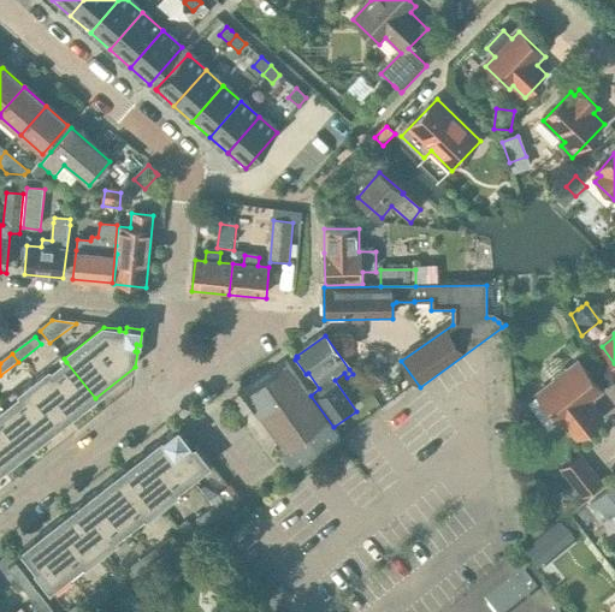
[(80,410),(95,398),(66,362),(53,372),(49,368),(34,381),(63,419),(77,408),(80,410)]
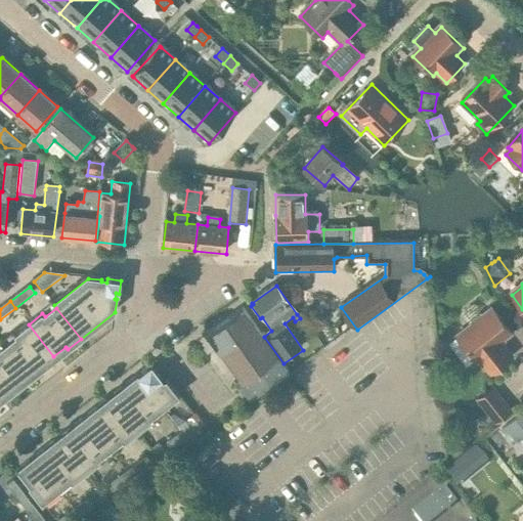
[(250,402),(289,375),(244,310),(208,335),(241,380),(235,384),(244,396),(245,395),(250,402)]
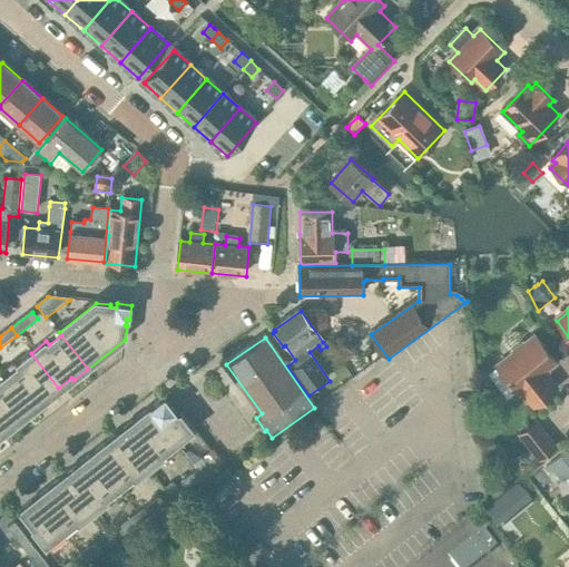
[(557,364),(536,338),(525,346),(521,346),(514,351),(513,355),(498,368),(518,394),(521,392),(535,408),(557,390),(545,373),(557,364)]
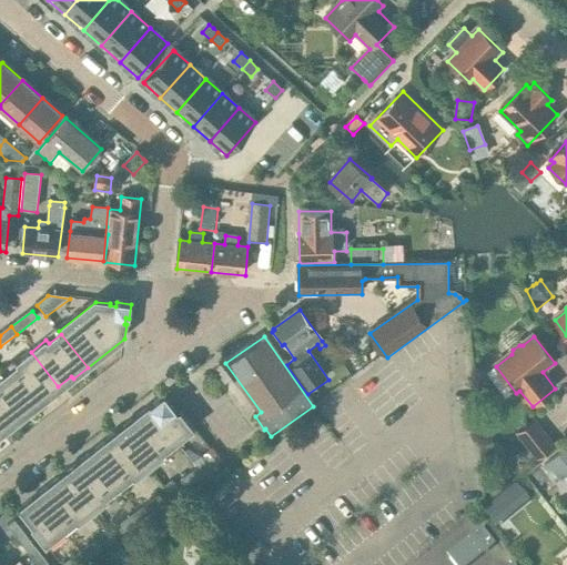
[(44,396),(58,386),(31,352),(17,363),(19,366),(6,377),(32,412),(48,400),(44,396)]
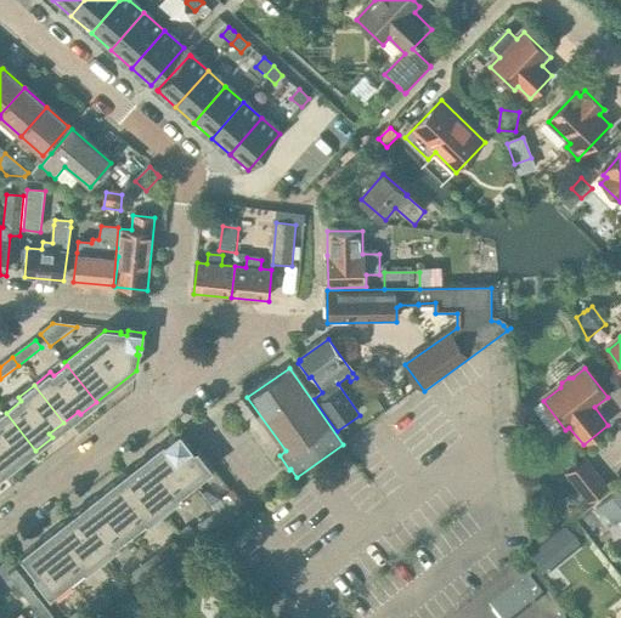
[(18,463),(35,451),(6,413),(0,417),(0,469),(1,471),(16,460),(18,463)]
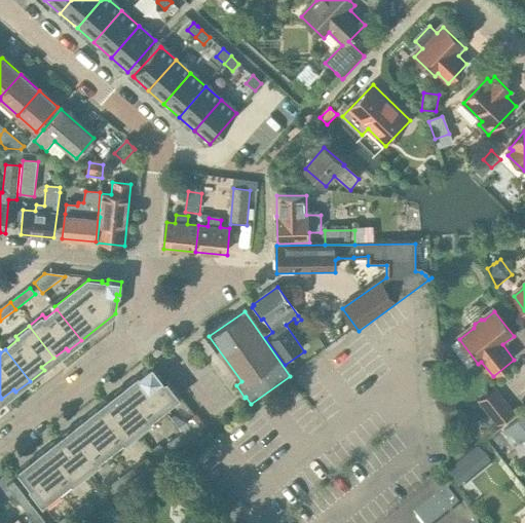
[(125,388),(152,421),(181,399),(166,381),(164,383),(152,368),(138,378),(125,388)]
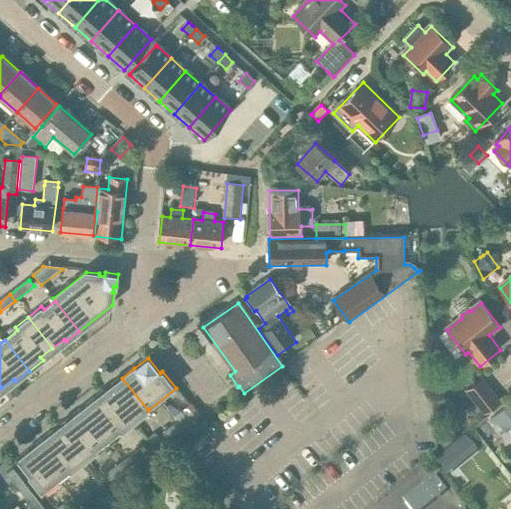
[(149,412),(148,410),(122,378),(95,399),(120,432),(122,433),(149,412)]
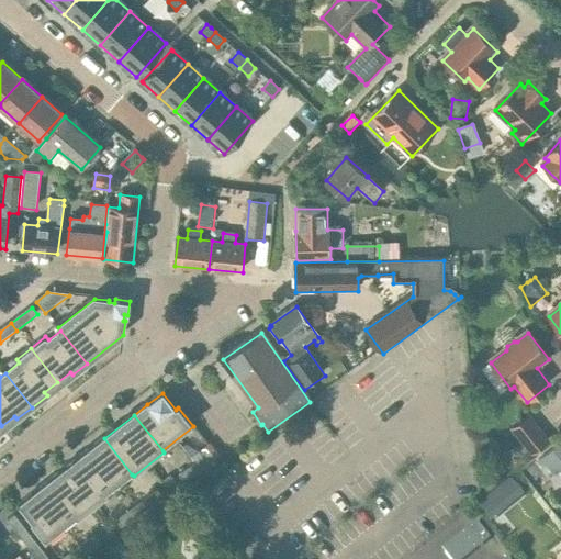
[(523,422),(512,431),(524,446),(541,432),(538,427),(529,416),(523,422)]
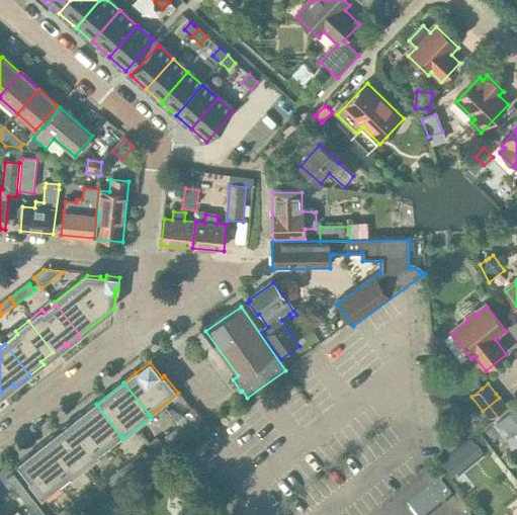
[(499,398),(483,411),(491,420),(507,407),(499,398)]
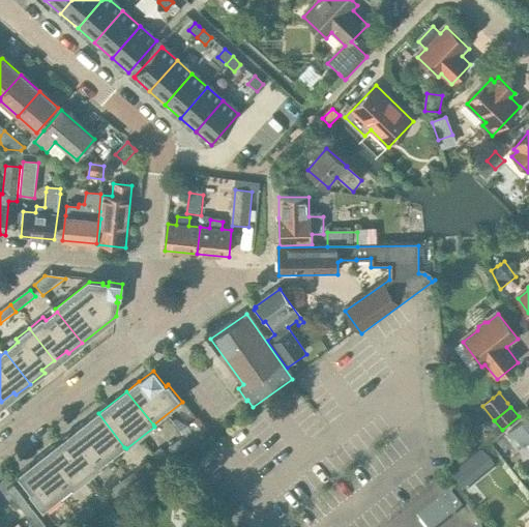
[(100,466),(124,447),(98,413),(74,433),(100,466)]
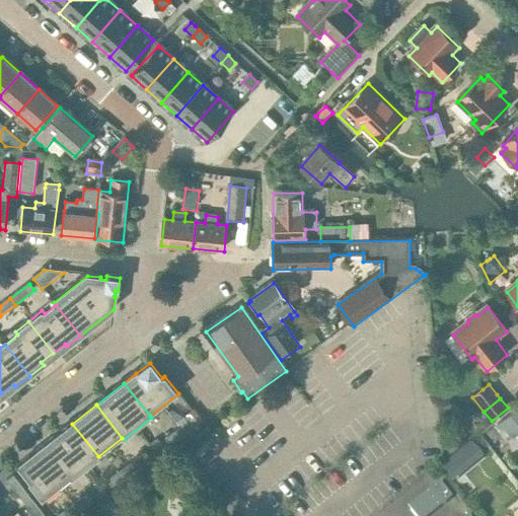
[(517,409),(496,427),(510,445),(515,440),(517,438),(517,409)]
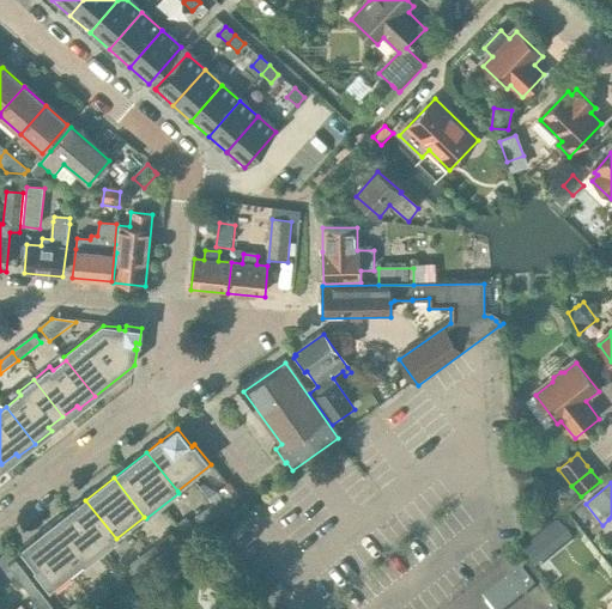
[(213,507),(219,515),(236,503),(230,494),(213,507)]
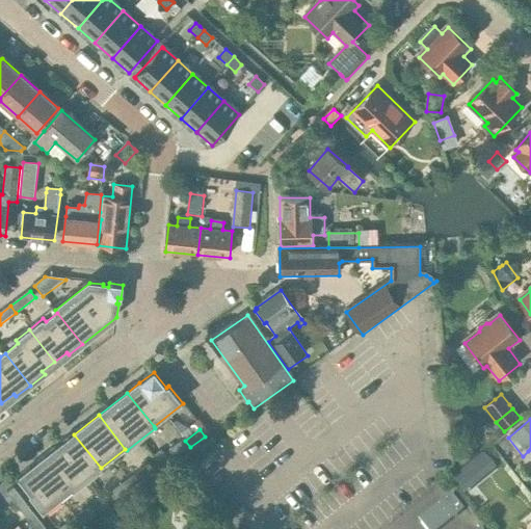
[(102,470),(101,468),(74,434),(46,456),(72,490),(74,492),(102,470)]
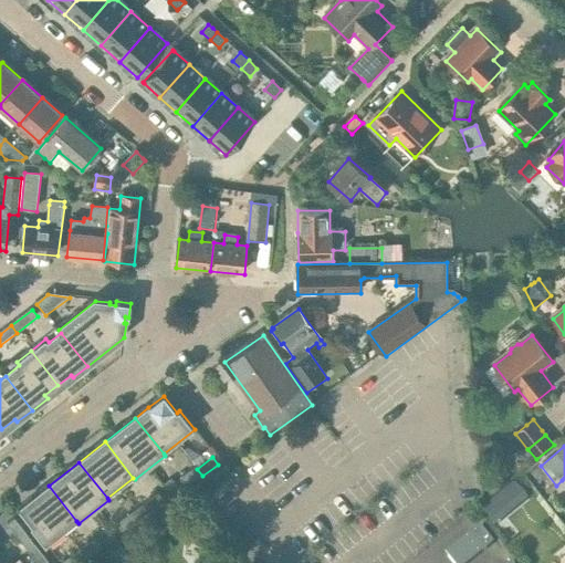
[(187,487),(202,476),(197,469),(181,480),(187,487)]
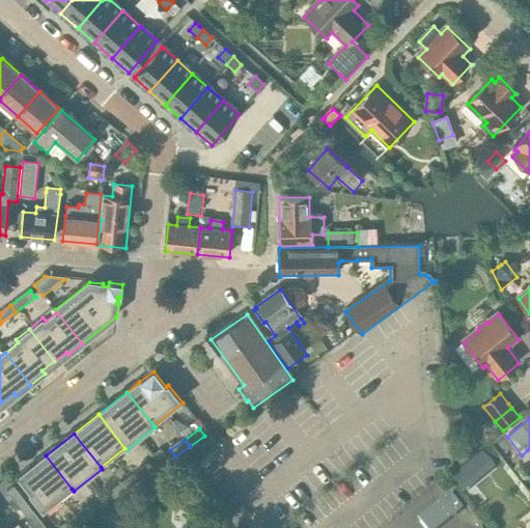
[(162,450),(155,455),(160,463),(167,457),(162,450)]
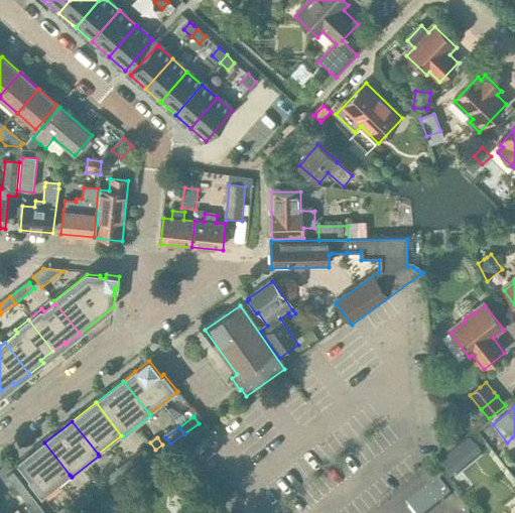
[(41,498),(70,475),(44,442),(18,463),(30,479),(28,481),(41,498)]
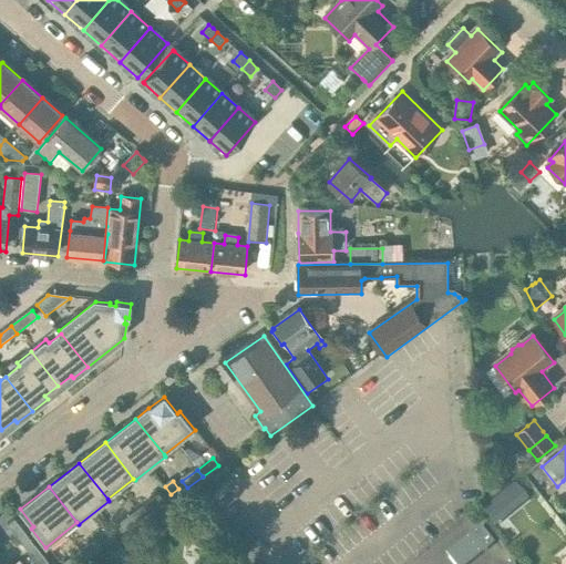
[(139,511),(144,519),(165,503),(160,495),(139,511)]
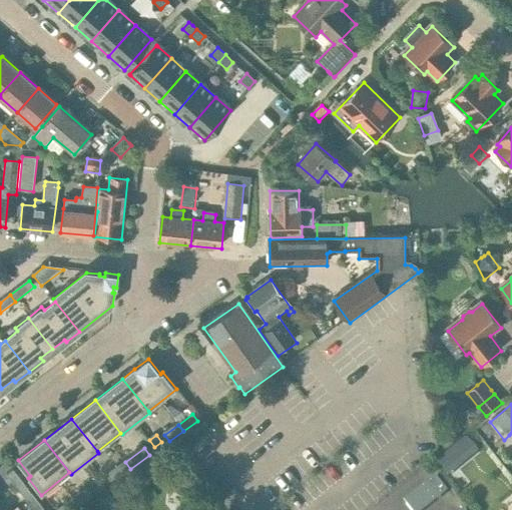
[(446,457),(435,466),(444,477),(455,468),(446,457)]
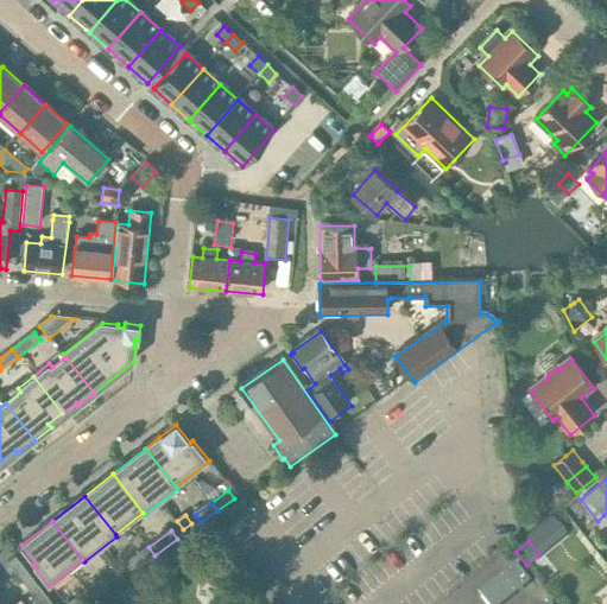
[(132,571),(155,555),(149,547),(126,564),(132,571)]
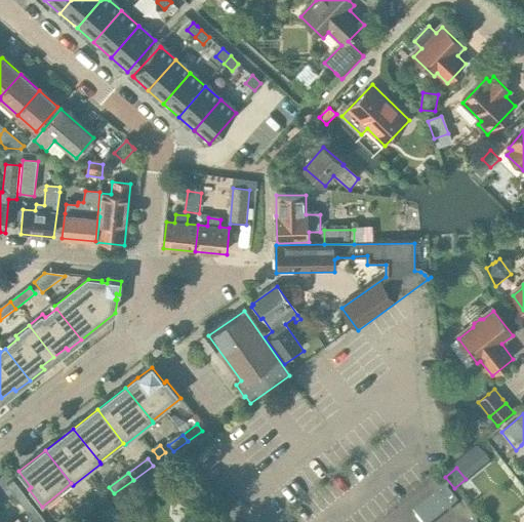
[(14,497),(22,492),(14,482),(7,488),(14,497)]
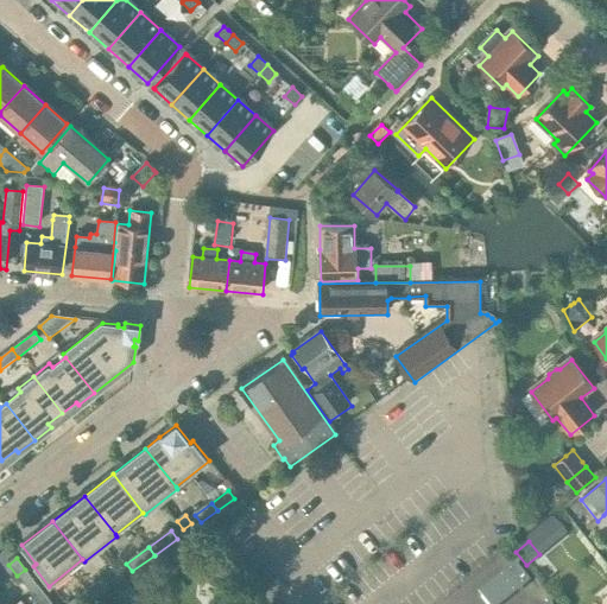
[(44,603),(49,599),(25,570),(17,576),(38,603),(44,603)]
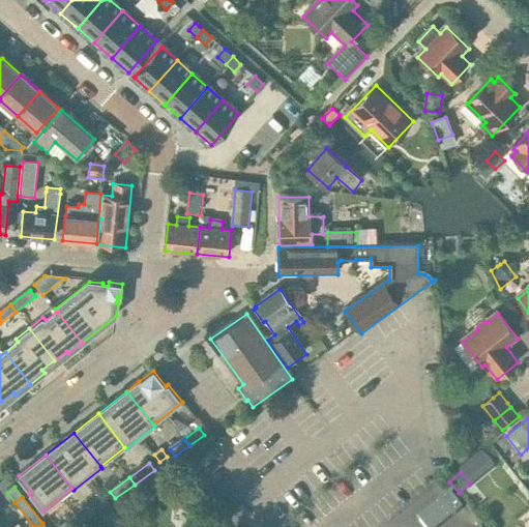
[(444,526),(462,513),(448,497),(416,523),(419,526),(444,526)]
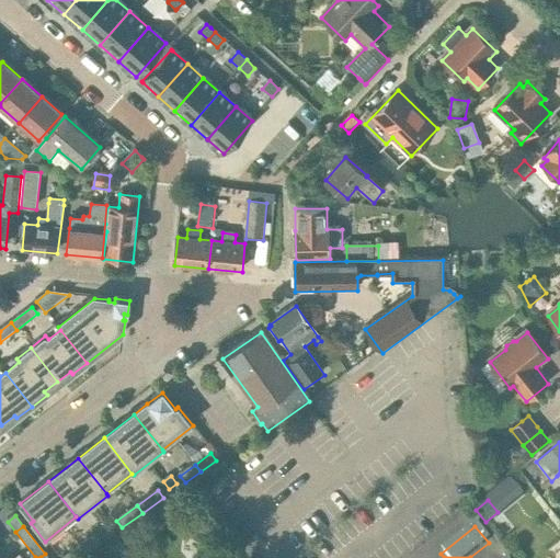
[(79,547),(84,555),(100,543),(95,536),(79,547)]
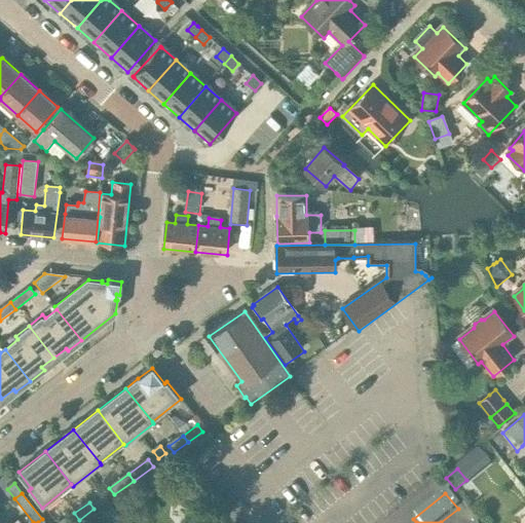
[(113,509),(97,522),(124,522),(113,509)]
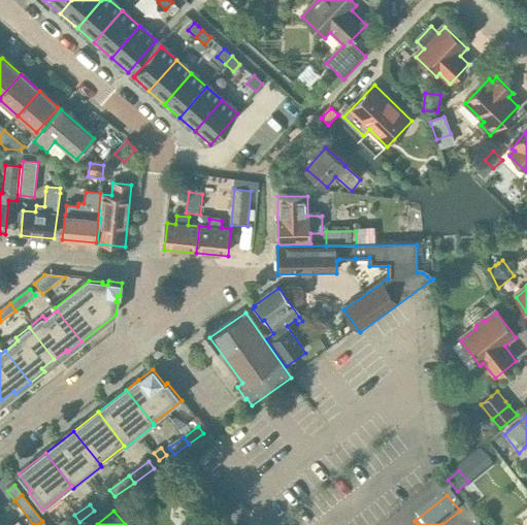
[(75,524),(79,522),(74,515),(61,524),(75,524)]
